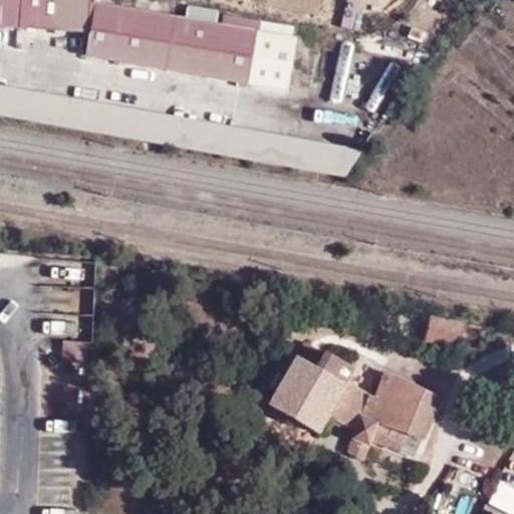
[(0,0),(0,16),(14,17),(14,0),(0,0)]
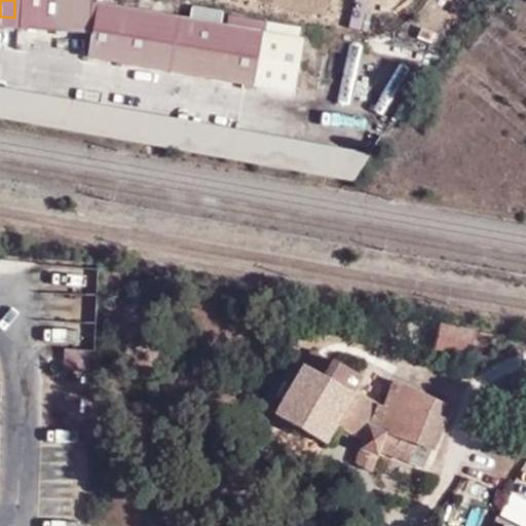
[(14,0),(14,17),(84,16),(84,0),(14,0)]
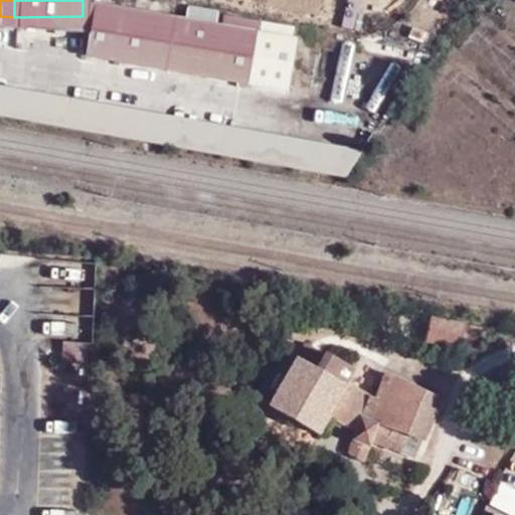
[(263,35),(102,7),(93,59),(254,88),(263,35)]
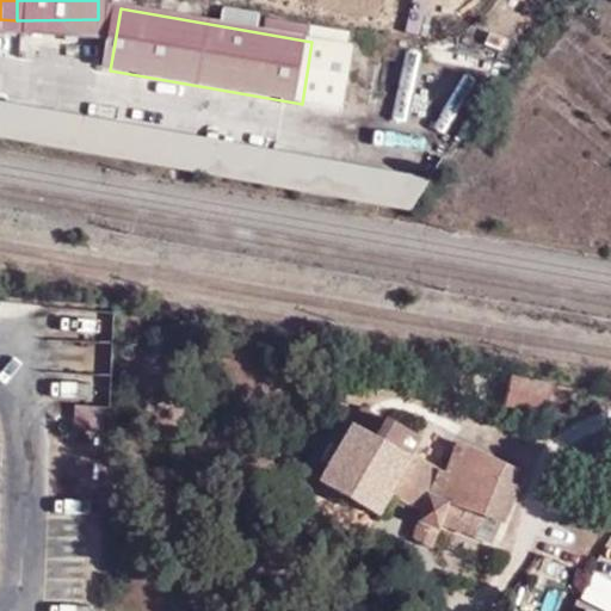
[(350,36),(346,98),(363,99),(366,37),(350,36)]
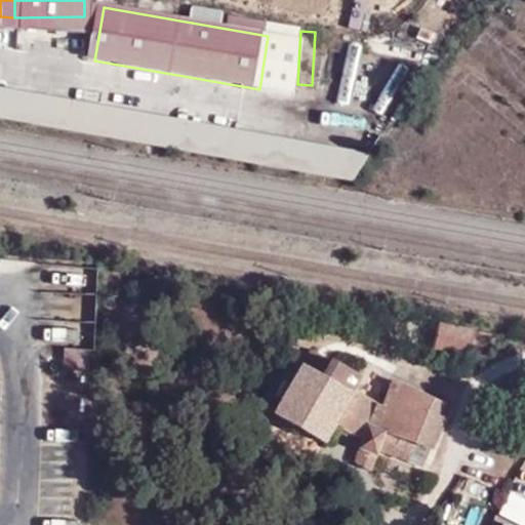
[(0,118),(358,176),(363,146),(0,86),(0,118)]
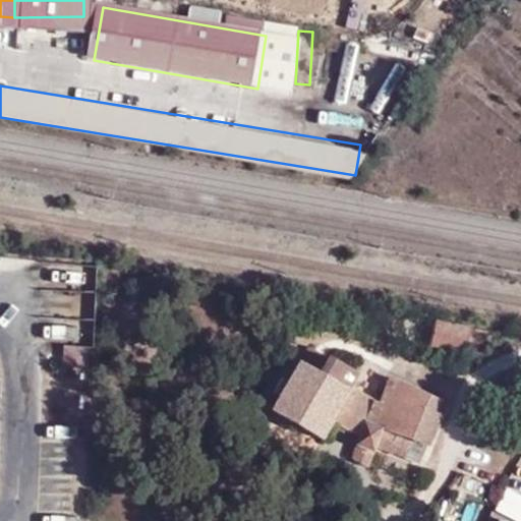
[(472,331),(437,322),(428,343),(465,353),(472,331)]
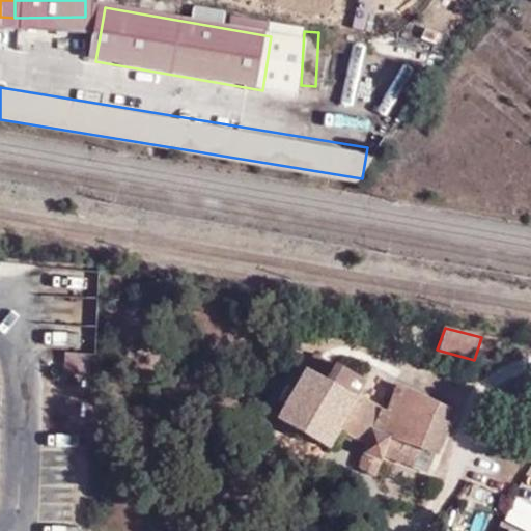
[(64,372),(88,371),(87,350),(62,352),(64,372)]
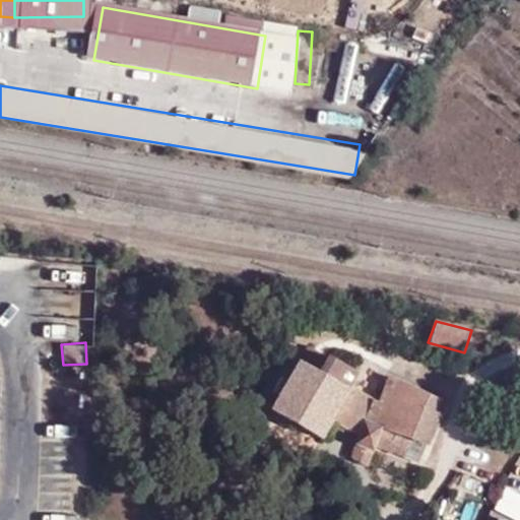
[(306,349),(297,369),(318,377),(326,360),(306,349)]
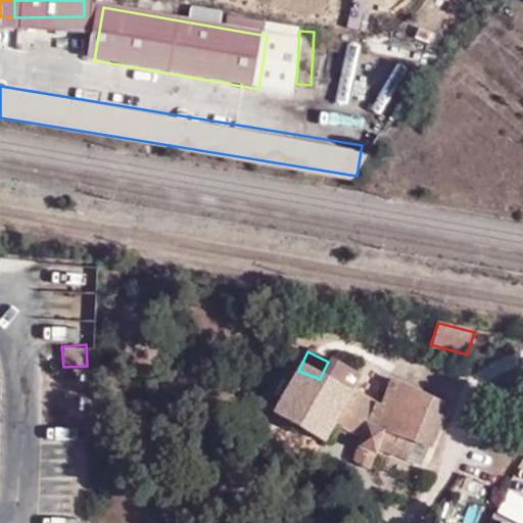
[(359,446),(375,454),(417,475),(428,454),(450,408),(394,382),(383,401),(352,388),(358,377),(328,362),(320,379),(298,371),(274,417),(325,440),(332,425),(363,439),(359,446)]
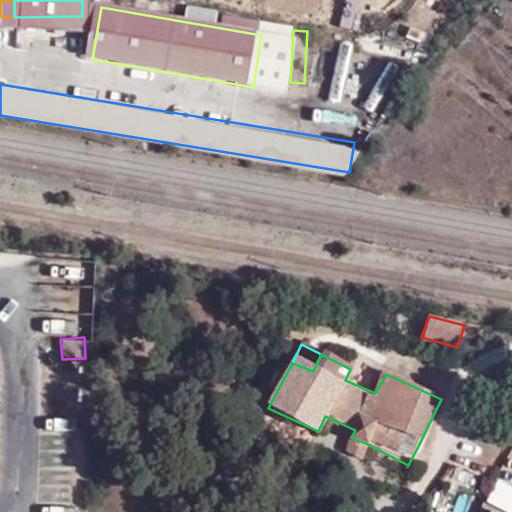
[(361,455),(367,444),(351,437),(345,448),(361,455)]
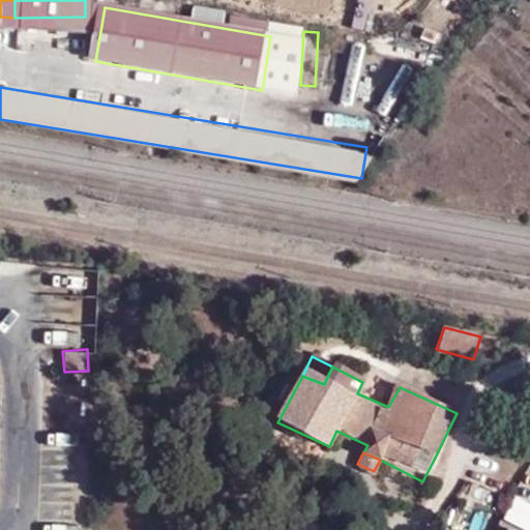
[(529,529),(529,501),(512,494),(501,520),(524,529),(529,529)]
